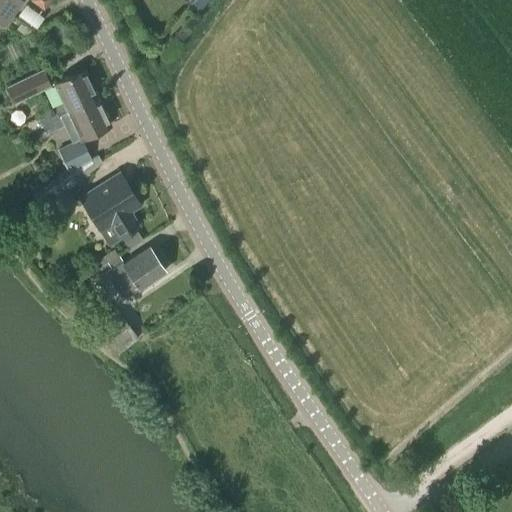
[(0,0),(0,22),(4,26),(23,1),(21,0),(0,0)]
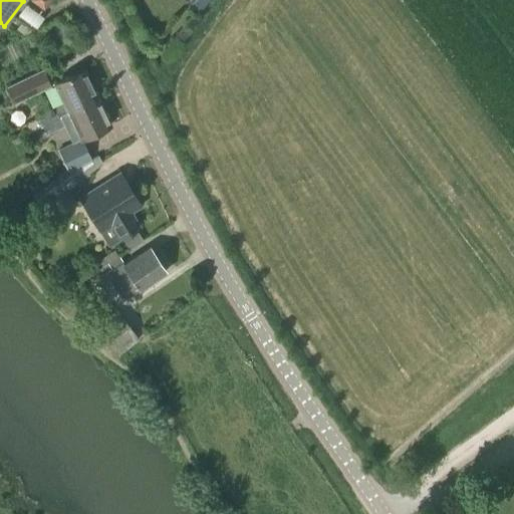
[(48,0),(30,0),(42,8),(48,0)]
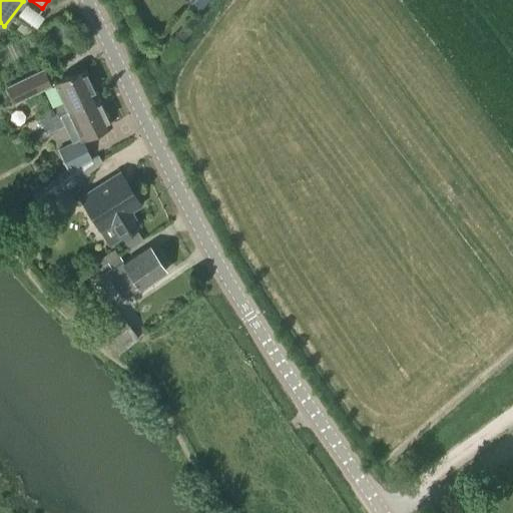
[(192,0),(187,6),(196,14),(207,0),(192,0)]
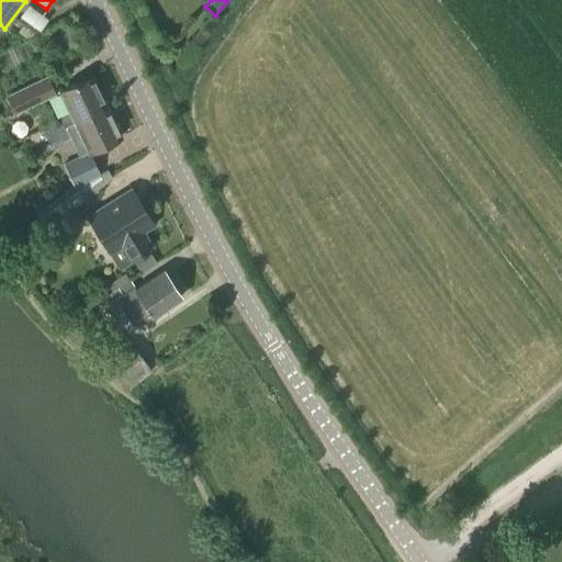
[(93,104),(103,100),(91,76),(58,92),(68,114),(41,127),(43,133),(87,110),(90,116),(97,113),(93,104)]
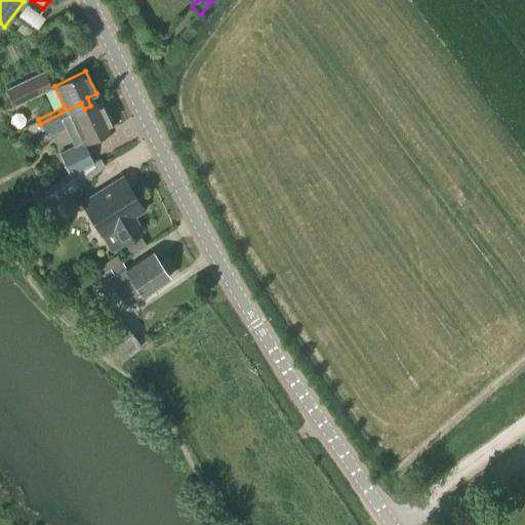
[(43,72),(5,90),(13,108),(51,89),(43,72)]
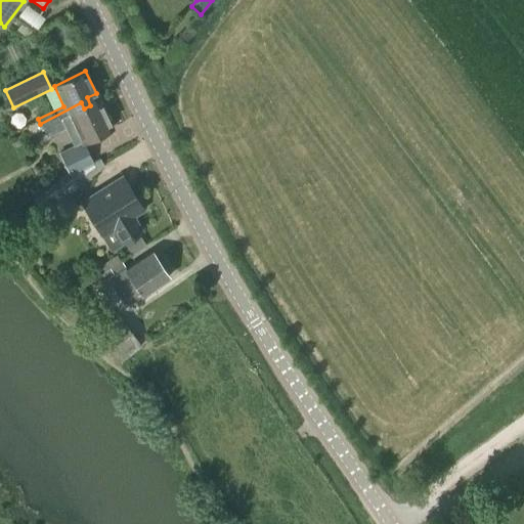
[(58,154),(68,174),(77,186),(104,168),(99,160),(93,163),(83,143),(113,128),(96,93),(87,97),(90,105),(84,108),(81,102),(40,124),(47,137),(66,129),(74,146),(58,154)]
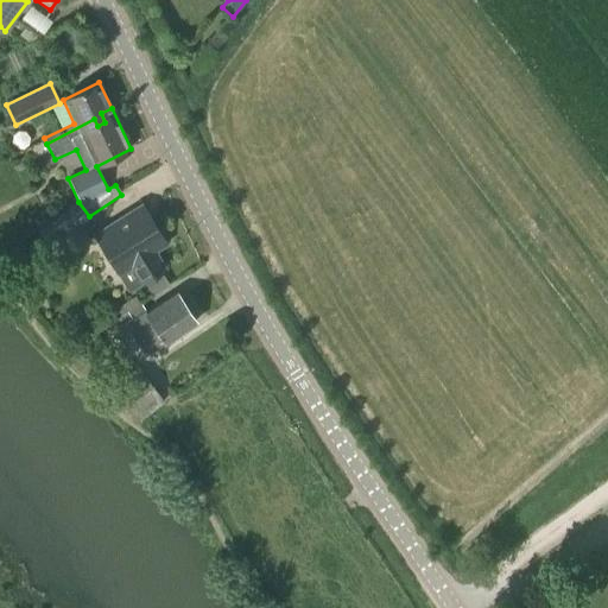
[(165,244),(141,206),(95,234),(119,272),(131,265),(141,282),(144,280),(159,271),(164,268),(153,251),(165,244)]
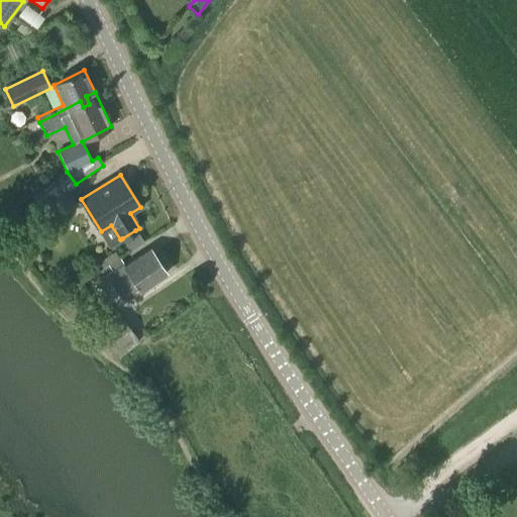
[(57,179),(36,195),(46,207),(67,192),(57,179)]
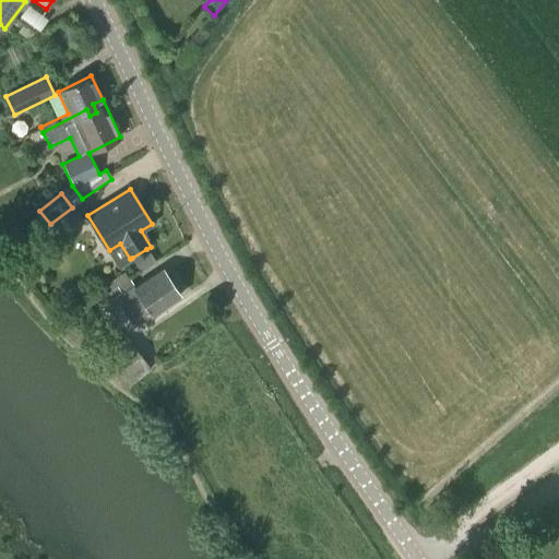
[(50,224),(46,227),(57,240),(82,222),(72,207),(50,224)]
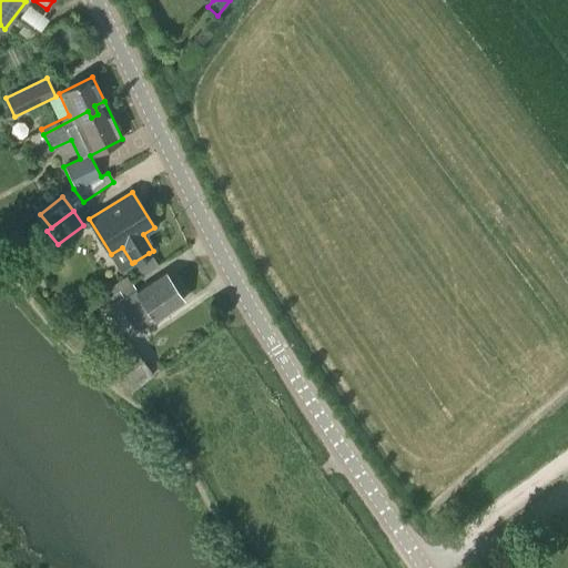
[(158,266),(149,253),(134,262),(143,275),(158,266)]
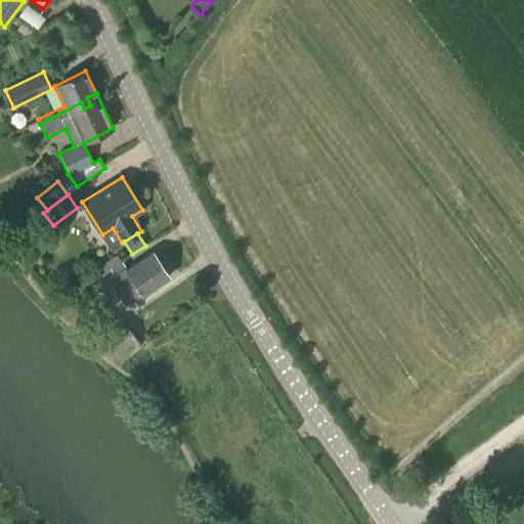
[(153,252),(125,270),(121,263),(110,270),(114,274),(106,279),(125,307),(140,296),(141,296),(169,277),(153,252)]
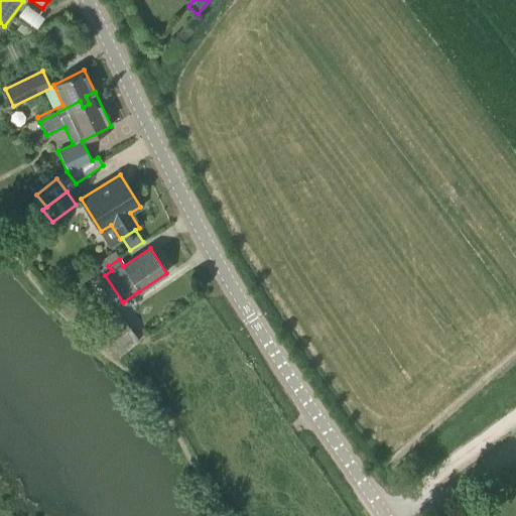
[(108,266),(119,259),(114,252),(97,264),(101,270),(108,266)]
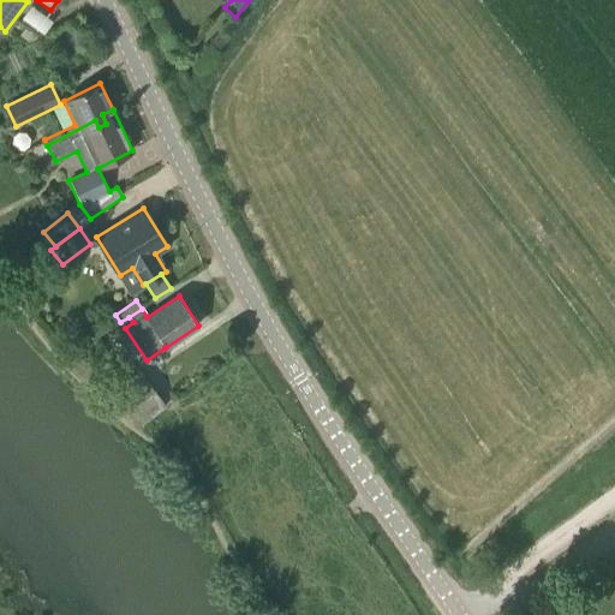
[(166,406),(141,372),(117,390),(141,425),(166,406)]
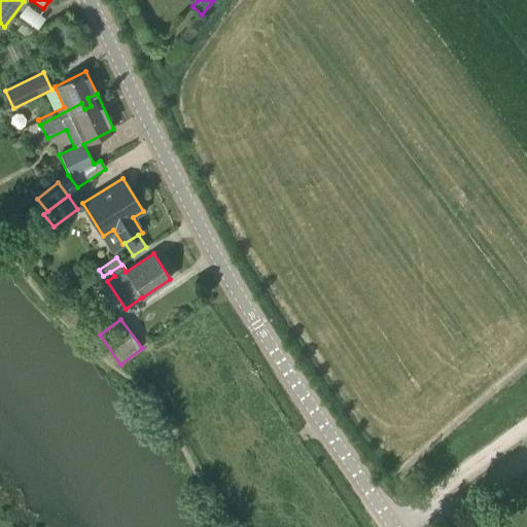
All buildings are outlined.
